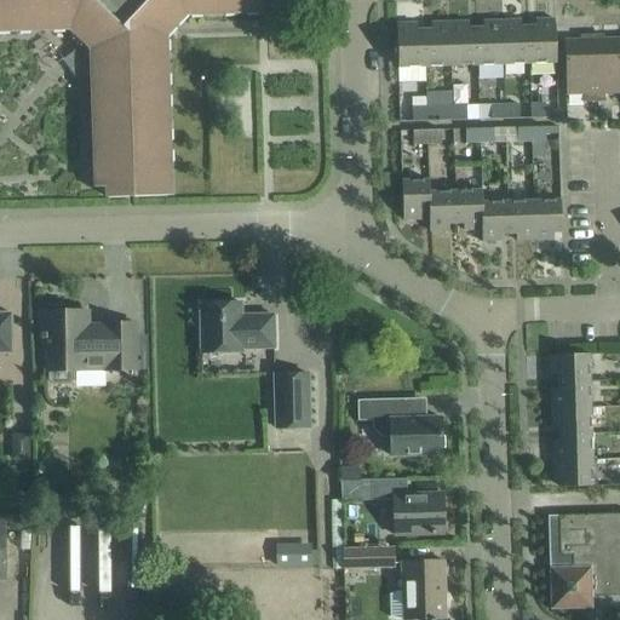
[(0,0),(0,30),(32,29),(32,26),(52,26),(53,29),(70,28),(92,49),(92,67),(96,67),(97,87),(93,87),(95,121),(98,121),(99,143),(96,143),(96,177),(99,177),(99,188),(108,188),(108,199),(167,197),(166,164),(170,164),(168,130),(165,130),(164,109),(167,109),(166,75),(162,75),(162,53),(166,53),(165,36),(185,13),(204,13),(204,10),(224,9),(224,12),(258,12),(258,9),(270,9),(269,0),(0,0)]
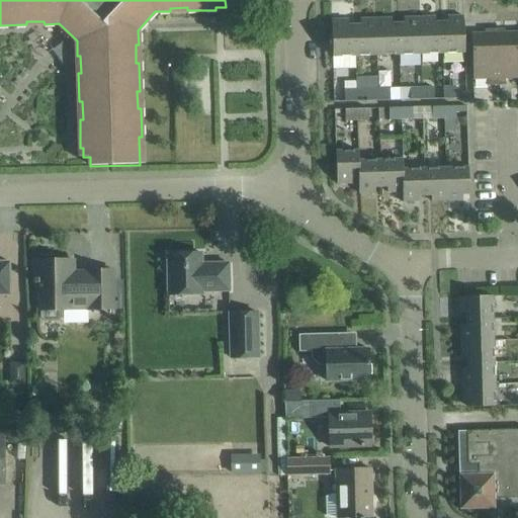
[(442,23),(443,54),(465,53),(463,16),(447,17),(448,22),(442,23)]
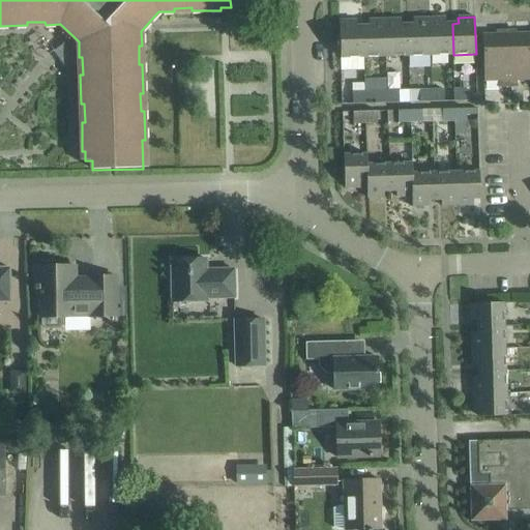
[(445,18),(430,19),(431,55),(453,55),(452,24),(445,24),(445,18)]
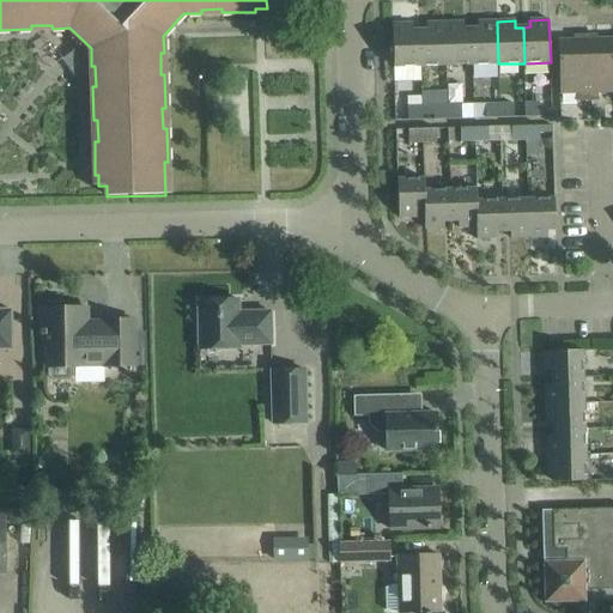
[(498,64),(497,22),(478,22),(478,29),(471,29),(472,65),(498,64)]
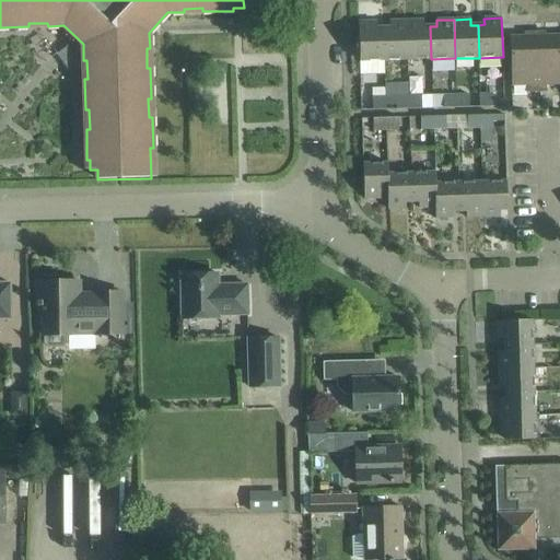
[(389,27),(383,27),(384,60),(408,60),(406,21),(389,21),(389,27)]
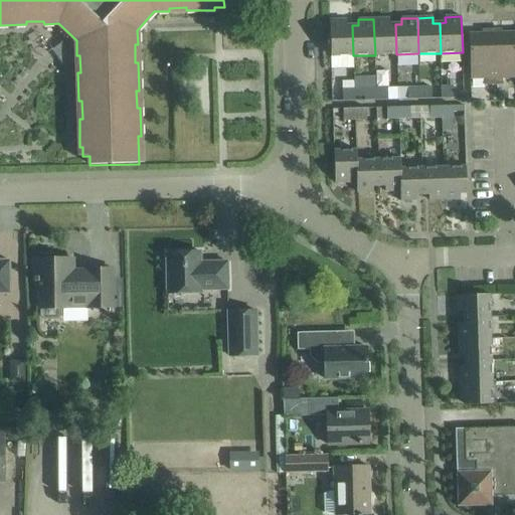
[(396,54),(395,24),(389,24),(389,19),(373,19),(375,55),(396,54)]
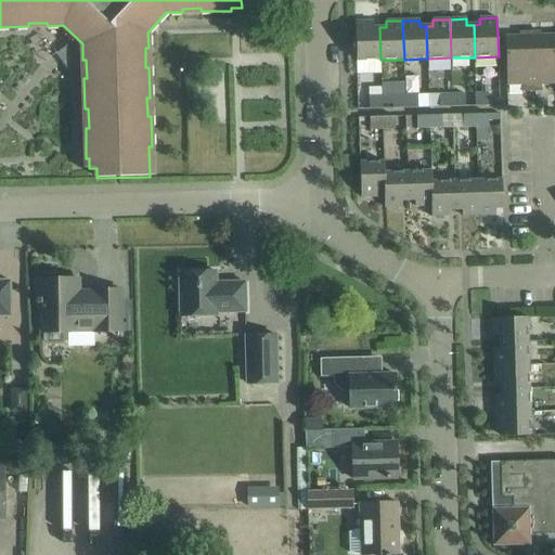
[(381,60),(379,27),(373,27),(373,22),(356,22),(357,61),(381,60)]
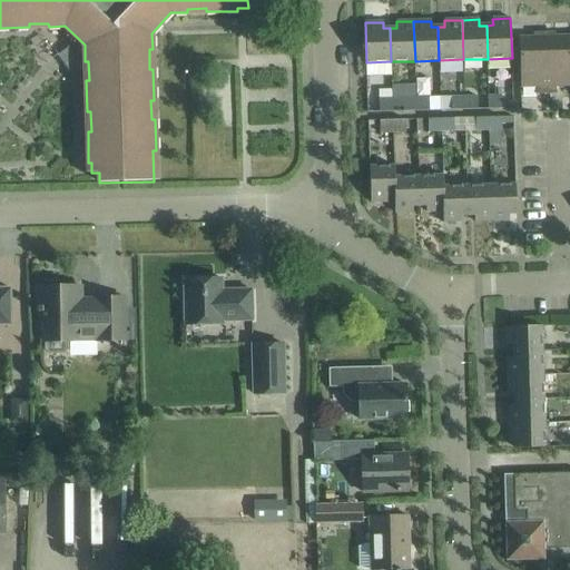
[(546,95),(544,32),(538,32),(538,38),(519,38),(521,87),(536,87),(536,95),(546,95)]
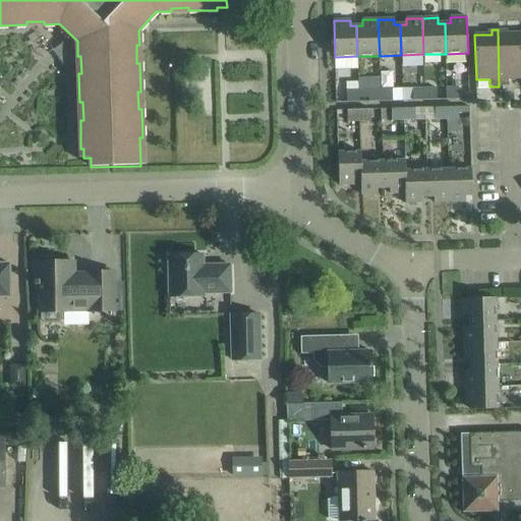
[(520,77),(520,63),(520,34),(504,34),(504,30),(498,30),(499,87),(509,85),(509,78),(520,77)]
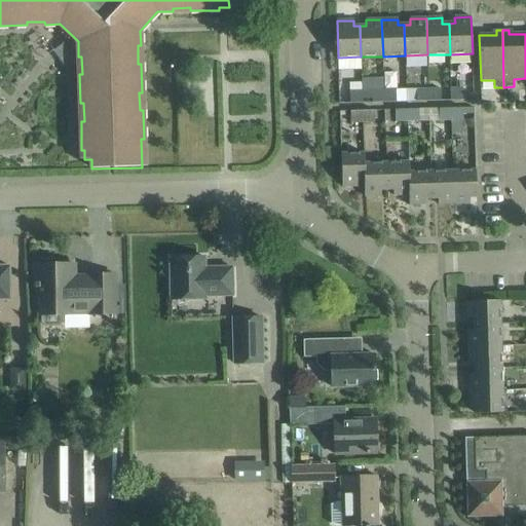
[(385,79),(363,80),(364,84),(364,92),(364,101),(374,101),(374,92),(385,91),(385,79)]
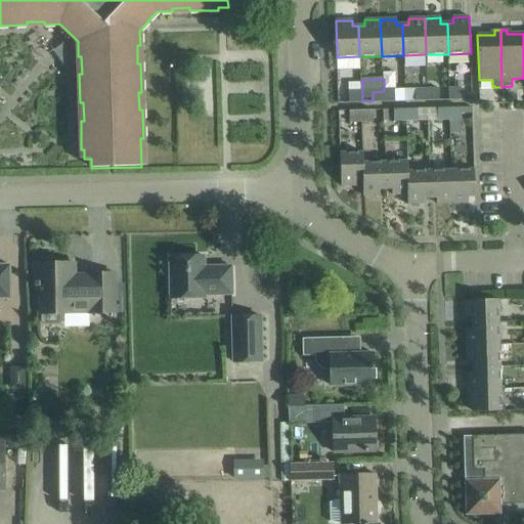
[(350,103),(362,103),(362,100),(362,92),(362,84),(361,80),(350,81),(350,103)]
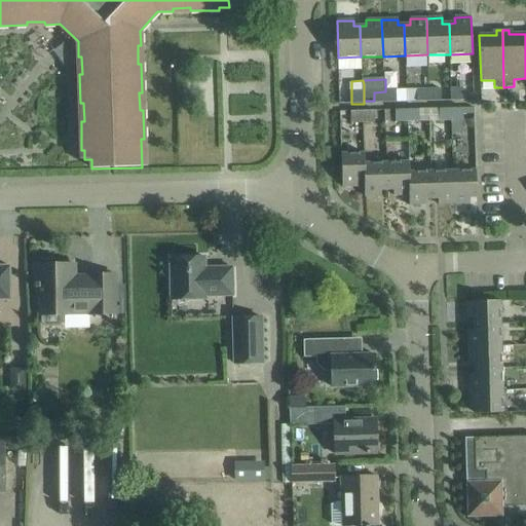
[(452,101),(464,100),(463,89),(452,89),(452,101)]
